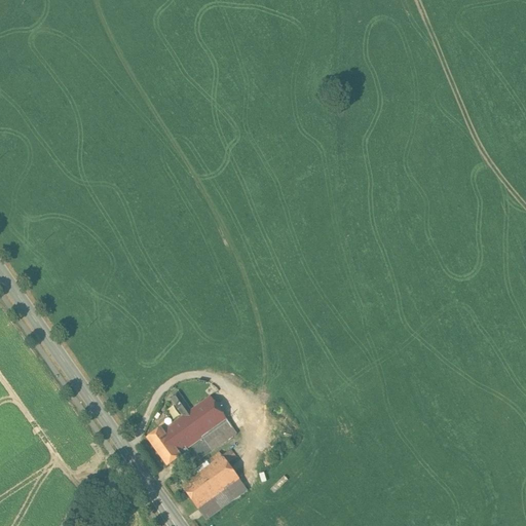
[(191,411),(179,393),(171,400),(183,417),(191,411)]
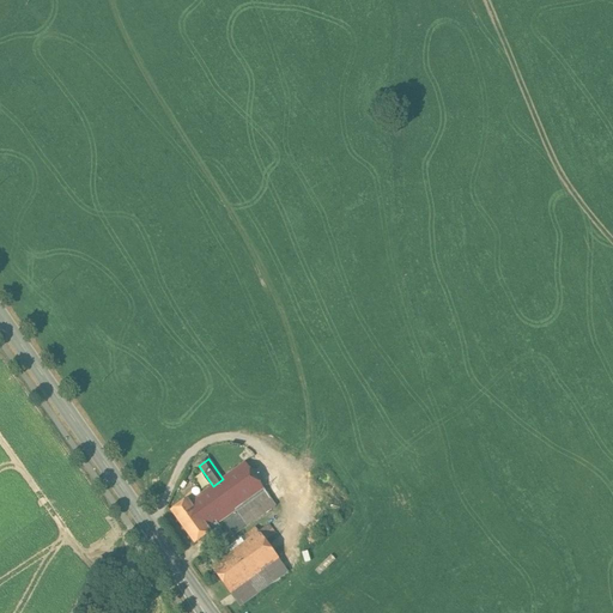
[(213,486),(190,503),(210,530),(218,525),(222,521),(235,513),(263,491),(244,463),(223,479),(213,486)]
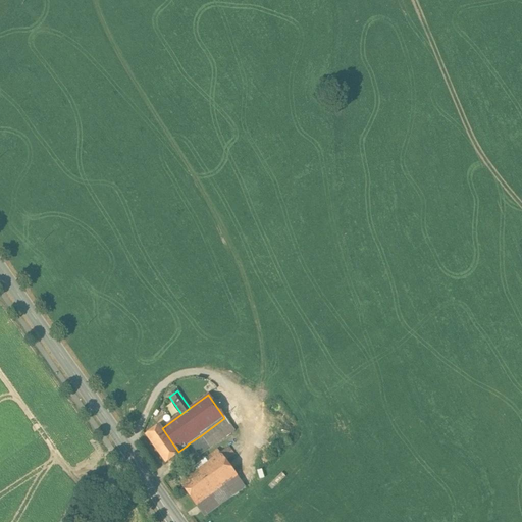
[(224,418),(200,436),(209,450),(235,431),(224,418)]
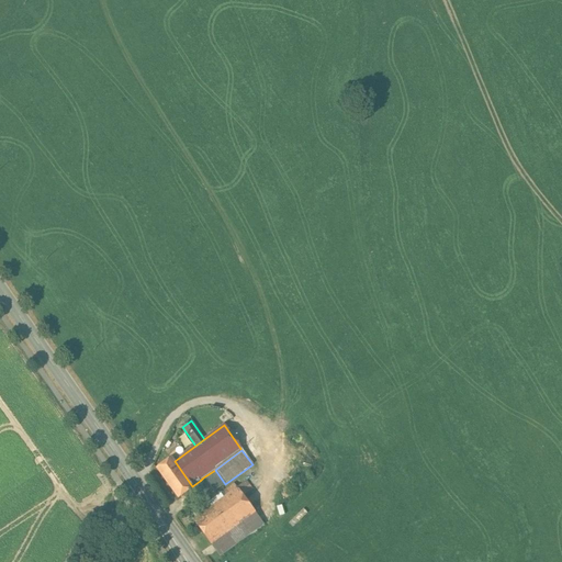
[(175,461),(172,458),(157,470),(179,499),(202,483),(200,481),(192,486),(175,461)]
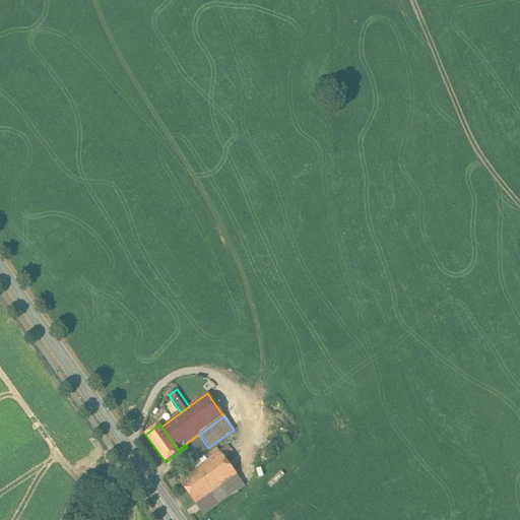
[(208,448),(199,435),(188,442),(198,455),(208,448)]
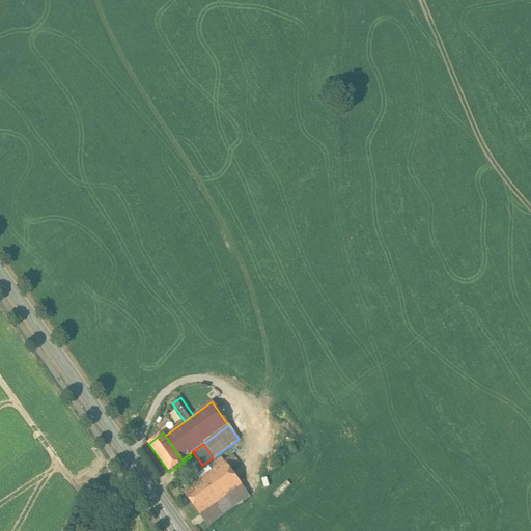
[(232,455),(224,460),(230,469),(238,463),(232,455)]
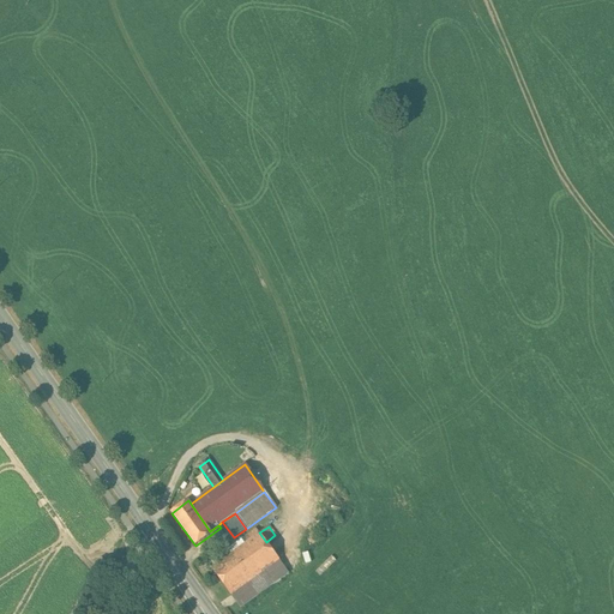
[(256,529),(244,537),(247,542),(259,533),(256,529)]
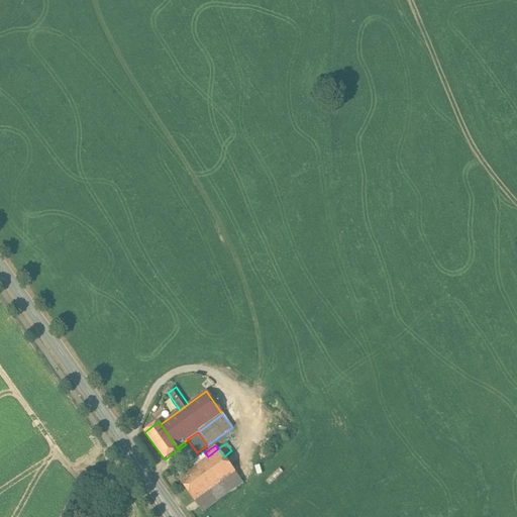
[(208,456),(179,479),(195,501),(235,472),(224,456),(218,448),(208,456)]
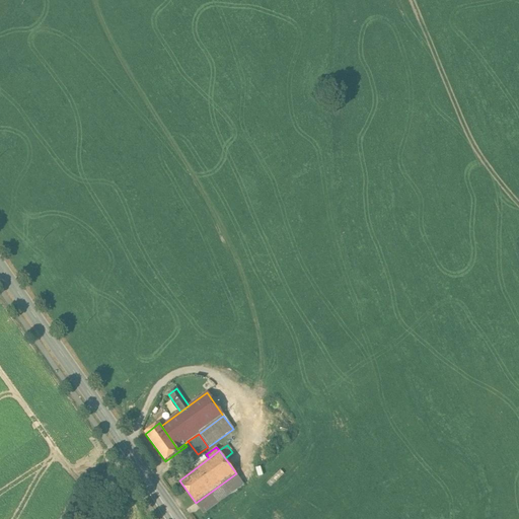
[(236,473),(196,503),(204,515),(244,485),(236,473)]
